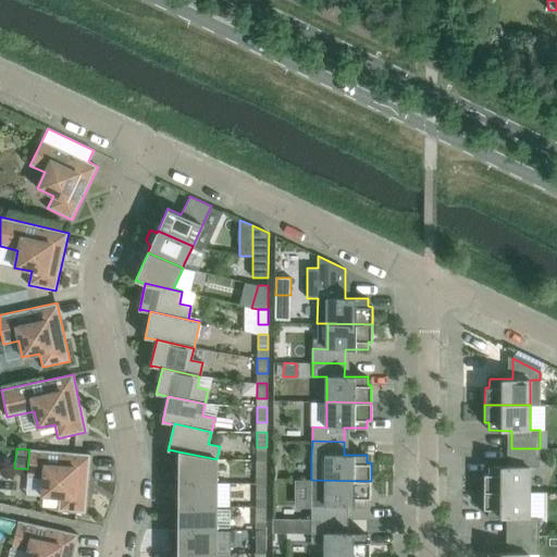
[(484,473),(484,492),(529,492),(529,467),(539,467),(540,448),(511,448),(511,467),(489,466),(489,474),(484,473)]
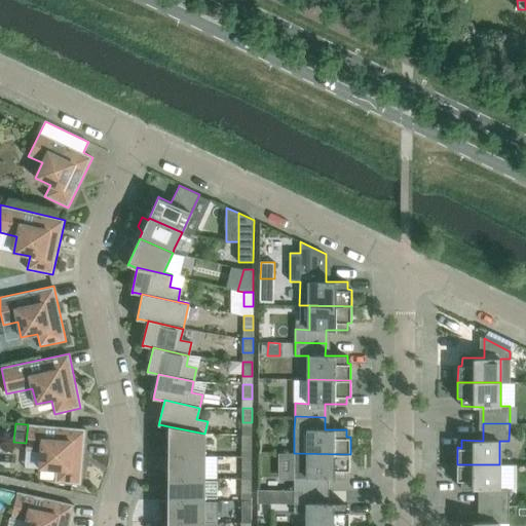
[(54,483),(81,485),(86,429),(28,424),(26,443),(26,450),(41,452),(39,468),(55,470),(54,483)]
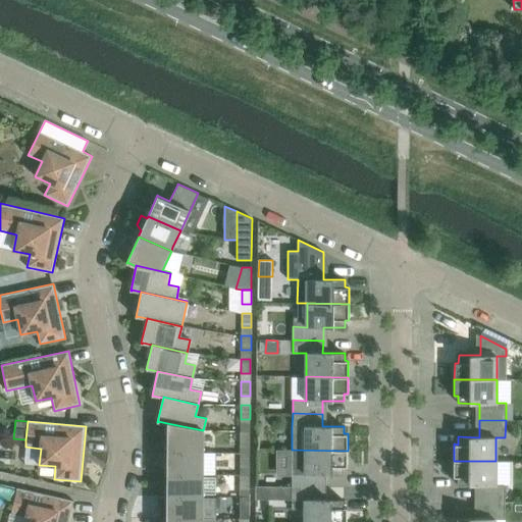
[(167,423),(167,452),(203,453),(203,430),(167,423)]
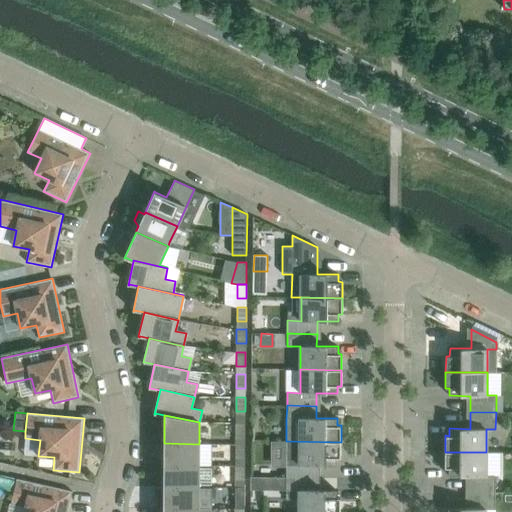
[(245,439),(245,423),(236,423),(236,439),(245,439)]
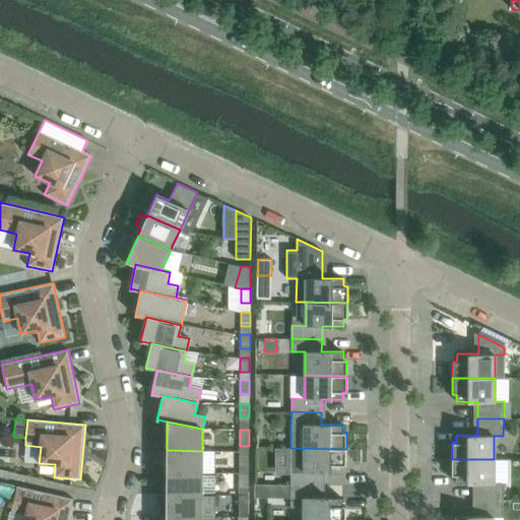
[(290,448),(290,484),(320,485),(320,472),(325,472),(342,472),(342,465),(346,465),(346,449),(290,448)]
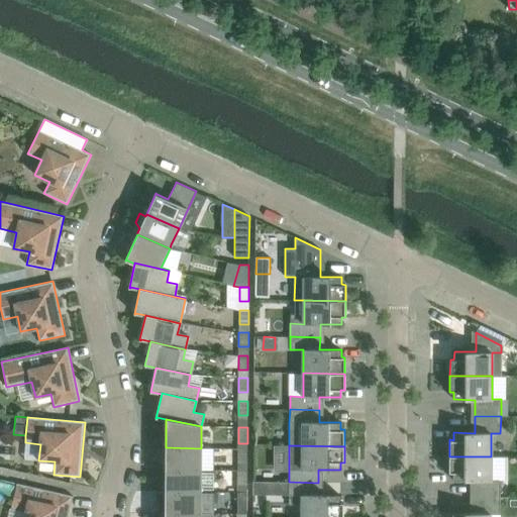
[(166,447),(166,470),(201,470),(201,448),(166,447)]
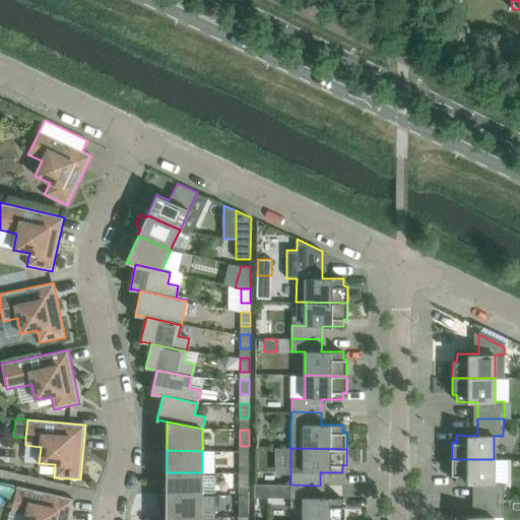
[(249,465),(249,451),(239,451),(239,465),(249,465)]
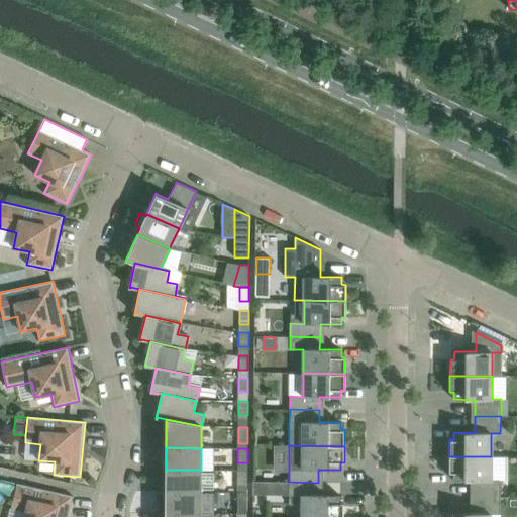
[(449,456),(449,473),(452,473),(452,480),(475,481),(475,497),(500,497),(500,480),(491,480),(491,456),(449,456)]
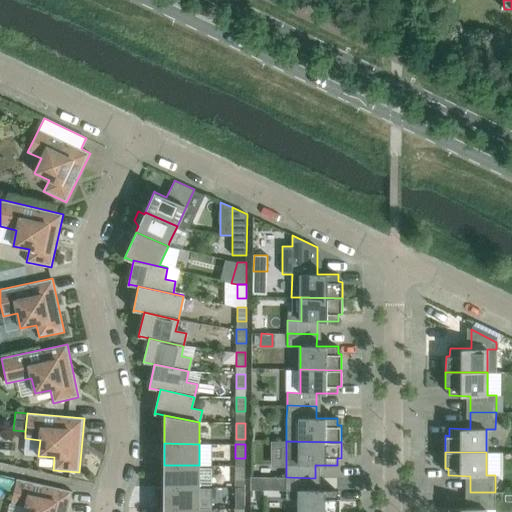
[(164,465),(164,487),(199,487),(199,485),(211,485),(211,467),(199,468),(199,465),(164,465)]
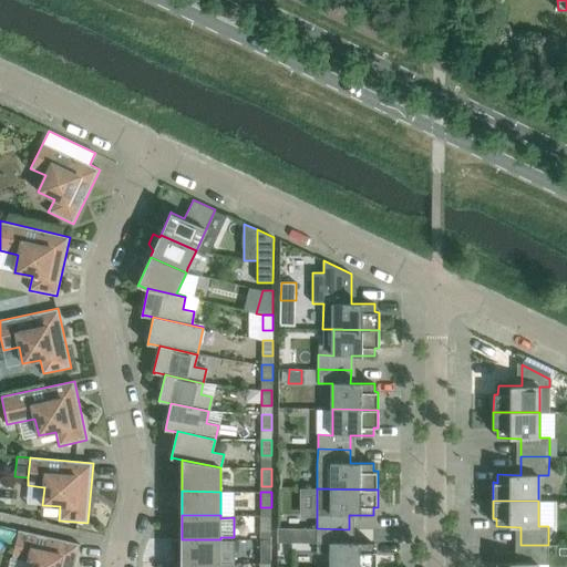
[(270,532),(270,516),(260,516),(260,532),(270,532)]
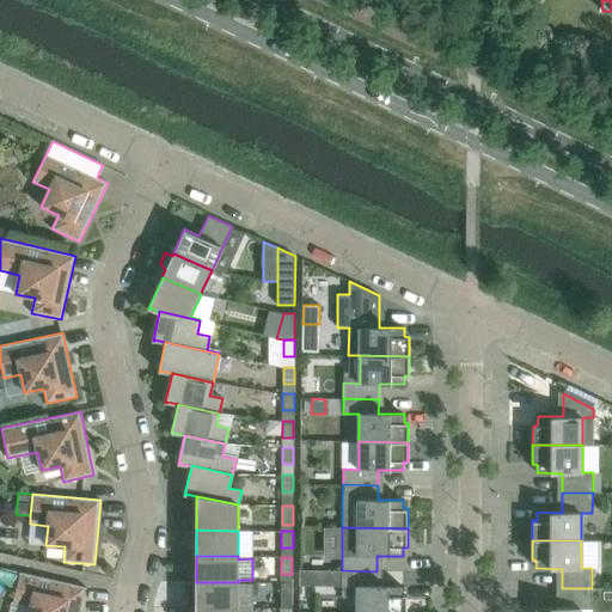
[(317,586),(317,570),(299,570),(299,586),(317,586)]
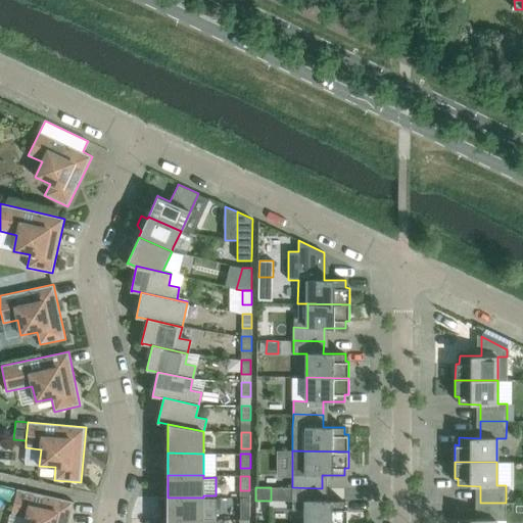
[(292,487),(292,501),(292,511),(305,511),(304,522),(347,522),(347,509),(343,508),(343,501),(327,501),(322,501),(322,488),(292,487)]
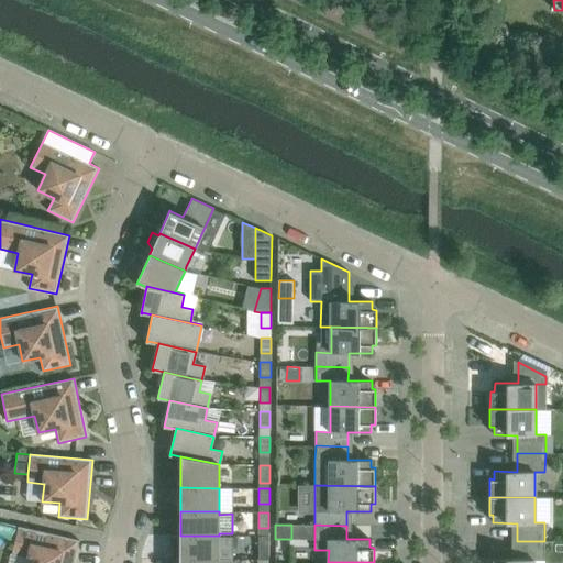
[(74,562),(79,540),(18,526),(12,554),(28,558),(26,562),(74,562)]
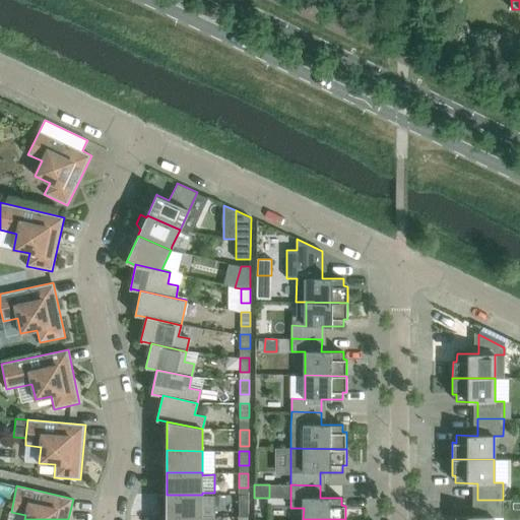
[(201,517),(202,495),(167,495),(167,496),(160,496),(160,507),(166,509),(166,516),(201,517)]
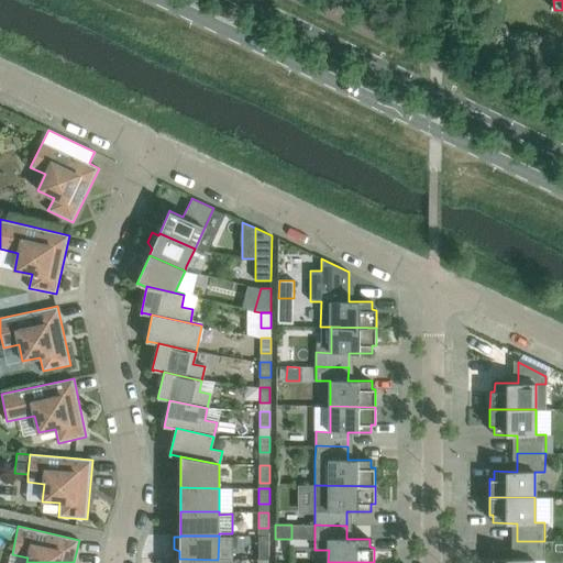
[(258,560),(268,560),(268,536),(258,536),(258,560)]
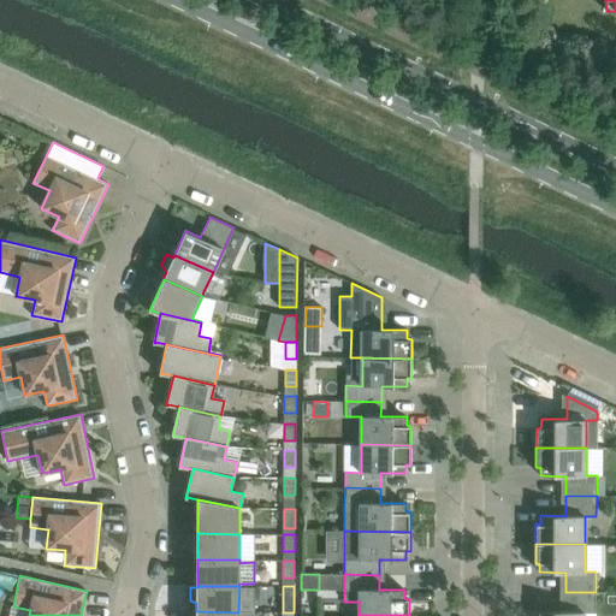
[(584,615),(585,612),(596,612),(596,592),(566,592),(564,611),(539,611),(539,615),(584,615)]
